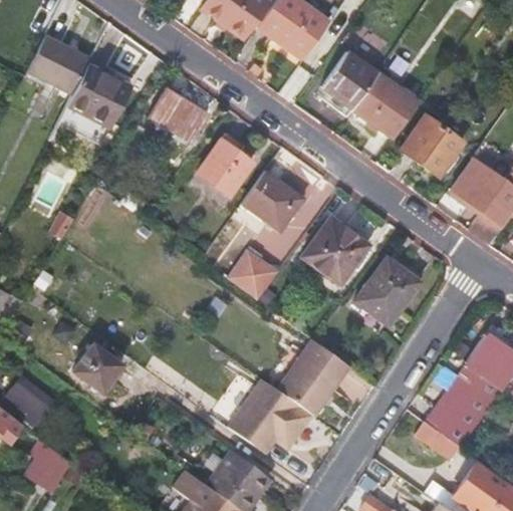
[(269,3),(271,0),(207,0),(202,8),(243,37),(268,2),(269,3)]
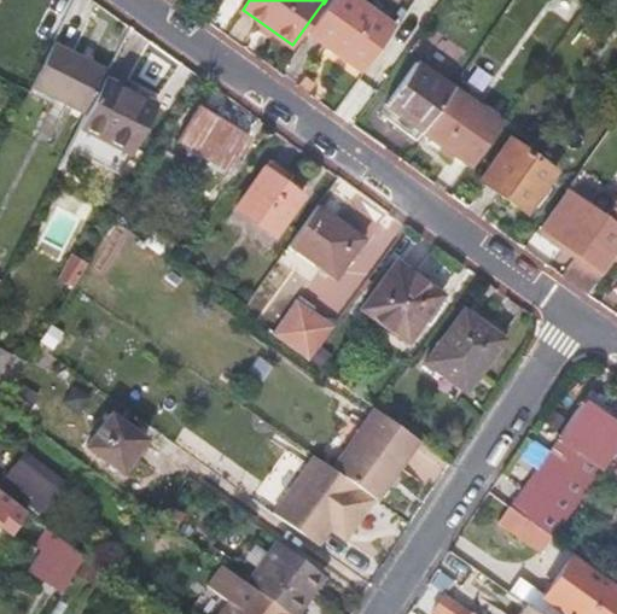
[(397,27),(359,0),(332,0),(309,34),(366,72),(397,27)]
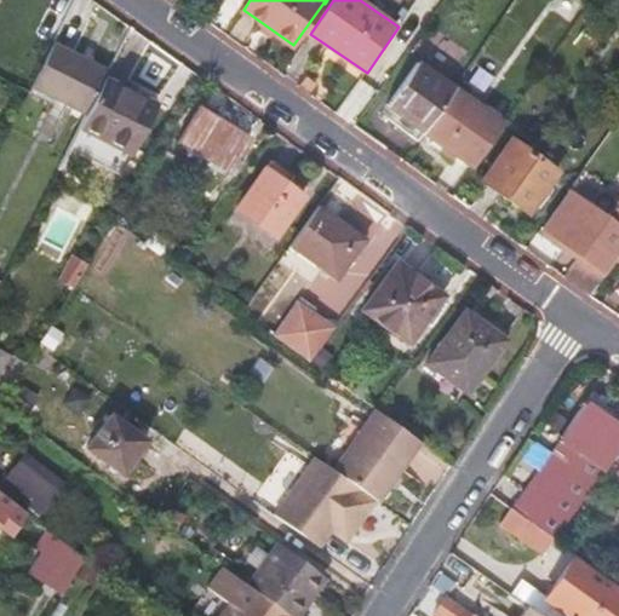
[(85,117),(109,69),(57,40),(32,90),(85,117)]
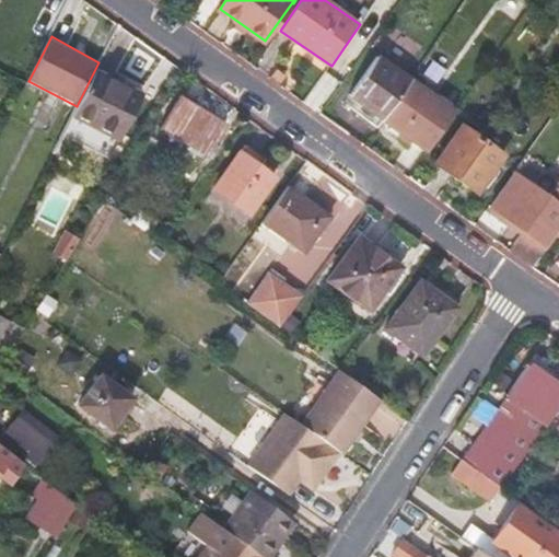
[(363,104),(359,111),(381,125),(385,118),(410,81),(376,57),(351,95),(363,104)]
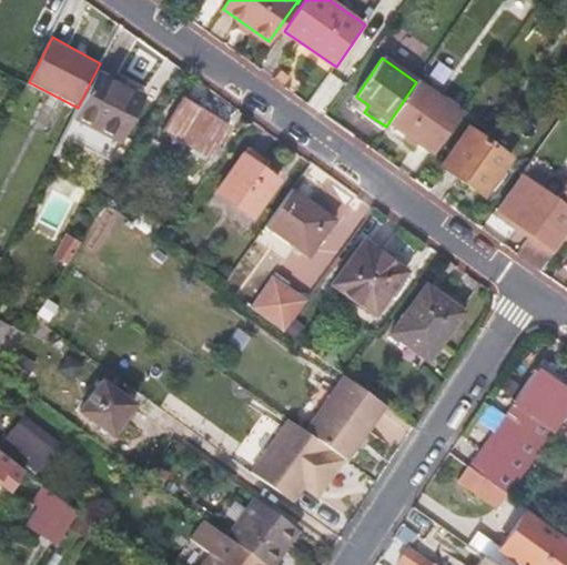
[(121,140),(144,94),(99,69),(76,115),(121,140)]
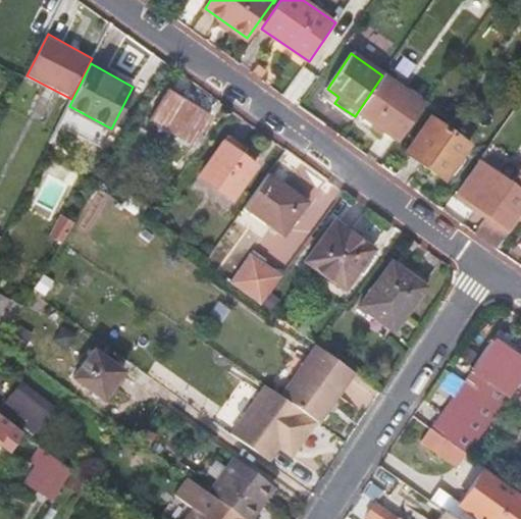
[(426,104),(384,73),(382,75),(359,110),(402,140),(426,104)]
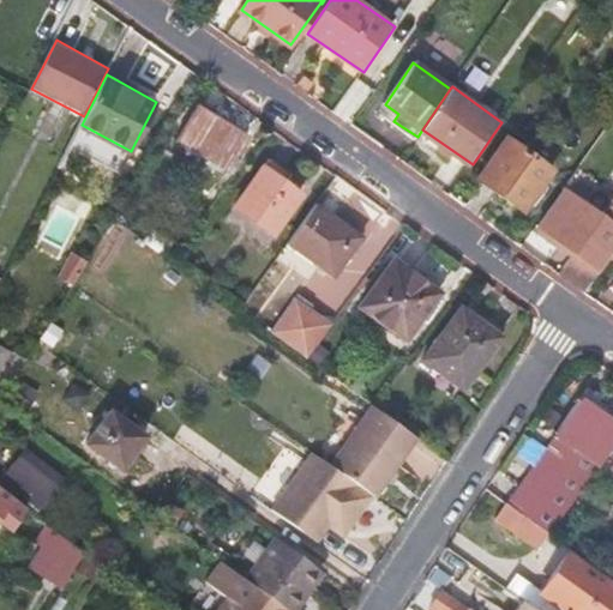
[(176,140),(226,170),(245,139),(196,108),(176,140)]
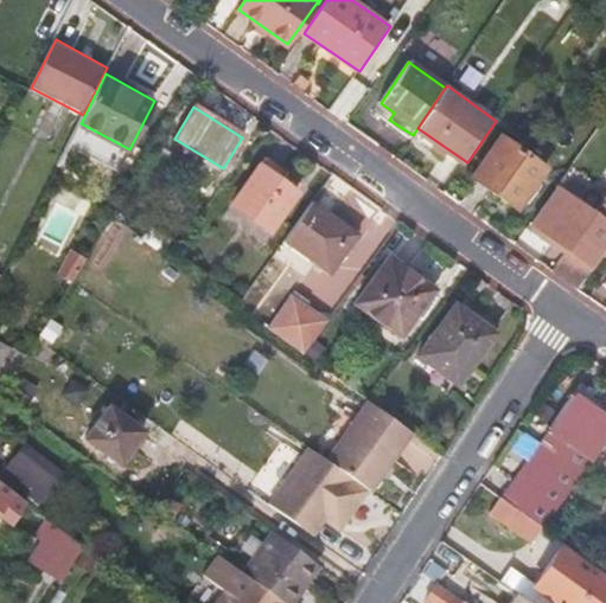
[(473,175),(520,207),(548,168),(503,135),(473,175)]
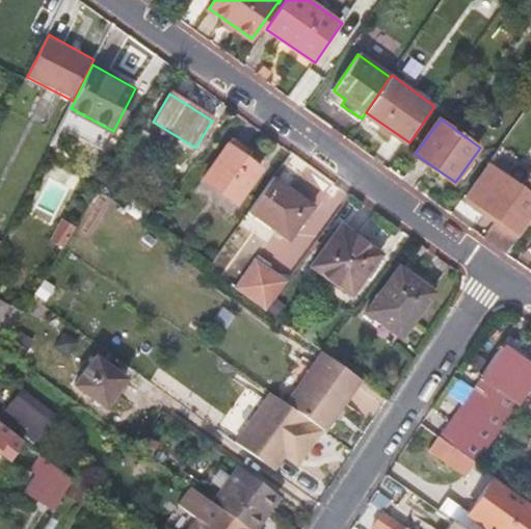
[(260,168),(246,159),(251,152),(233,137),(202,178),(235,203),(260,168)]
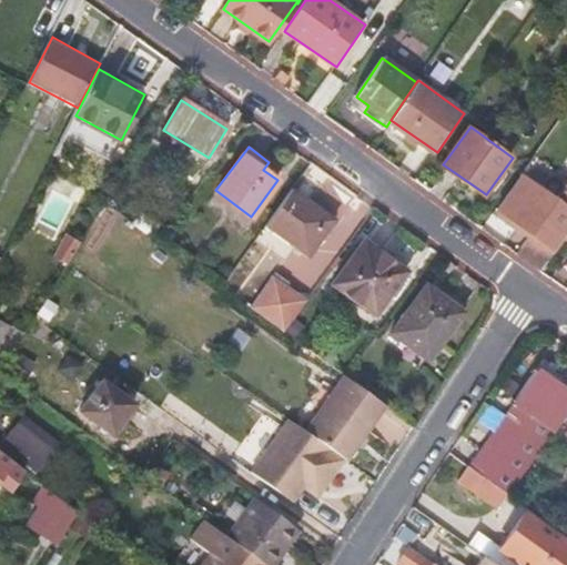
[(526,259),(539,269),(555,248),(562,236),(566,230),(566,182),(557,198),(524,173),(498,208),(530,231),(516,251),(526,259)]
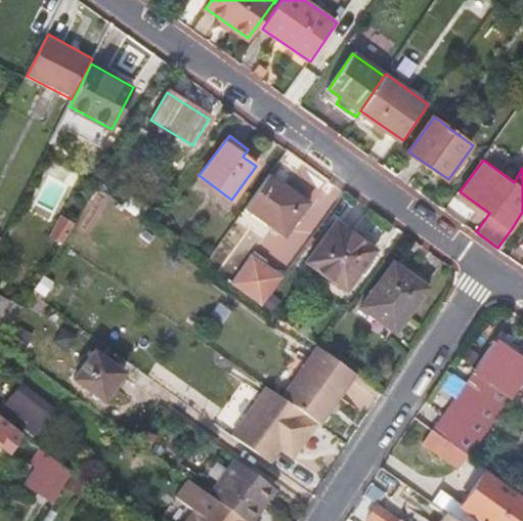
[(284,235),(308,202),(270,173),(245,208),(284,235)]
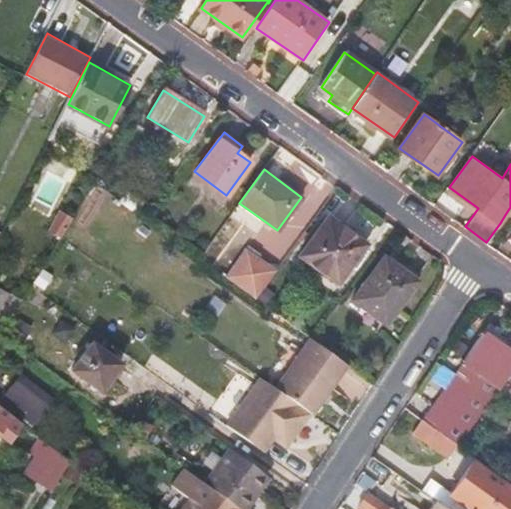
[(55,218),(37,248),(50,255),(61,236),(75,213),(50,197),(43,210),(55,218)]
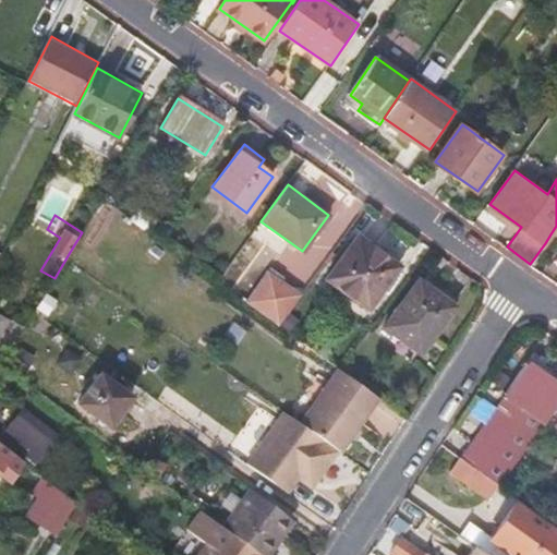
[(326,277),(365,306),(397,264),(356,234),(326,277)]
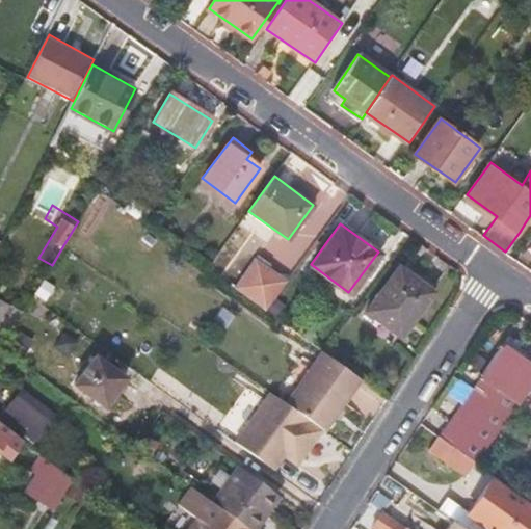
[(106,279),(108,276),(63,245),(52,265),(33,296),(75,325),(82,315),(106,279)]
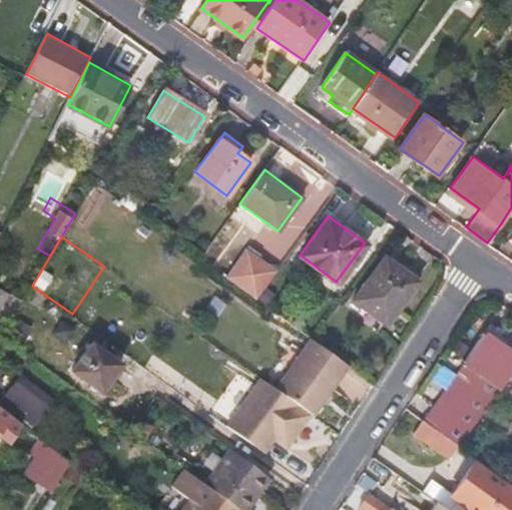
[(225,276),(257,299),(278,269),(246,246),(225,276)]
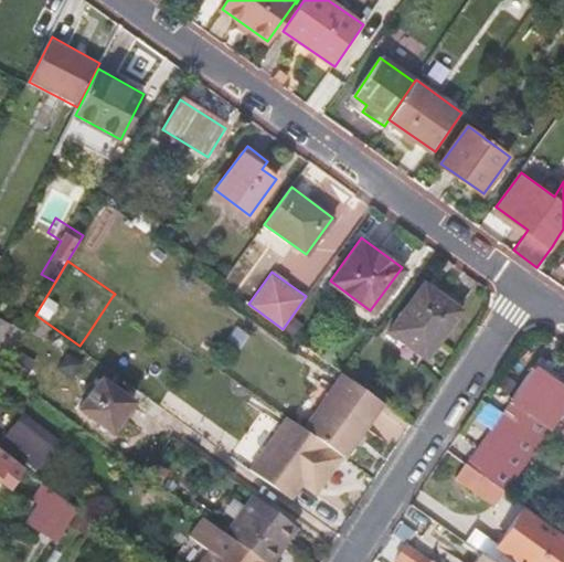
[(424,357),(463,303),(440,287),(438,293),(422,282),(386,328),(424,357)]
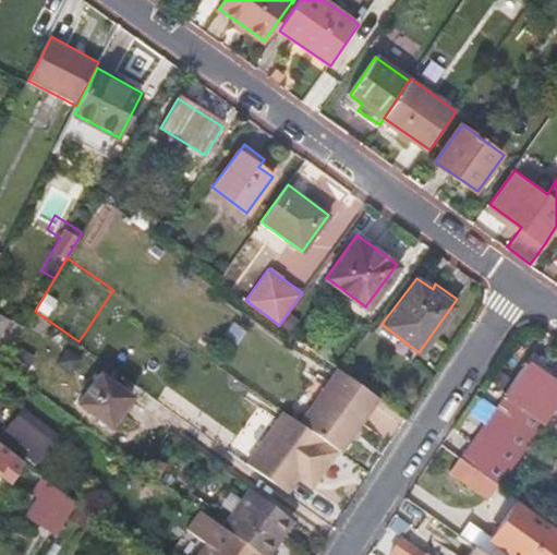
[(473,441),(471,441),(460,456),(497,483),(556,398),(556,386),(523,362),(501,391),(506,396),(473,441)]
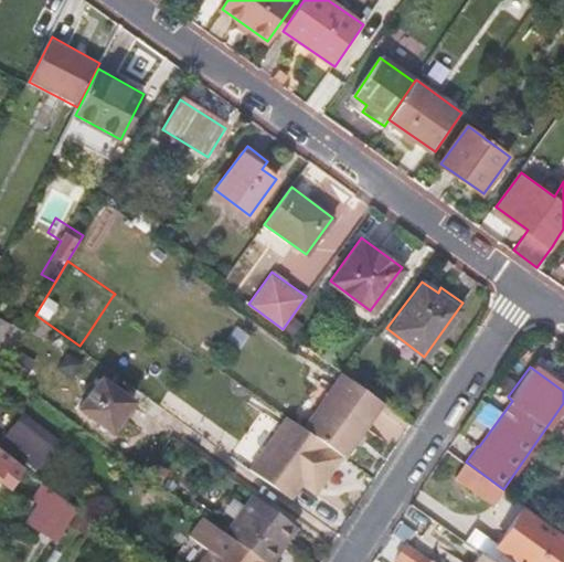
[(346,457),(384,403),(344,373),(305,428),(343,455),(346,457)]
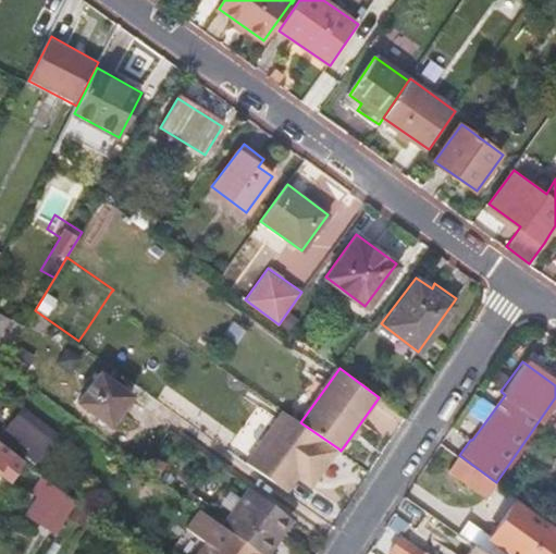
[(77,403),(109,426),(131,396),(99,373),(77,403)]
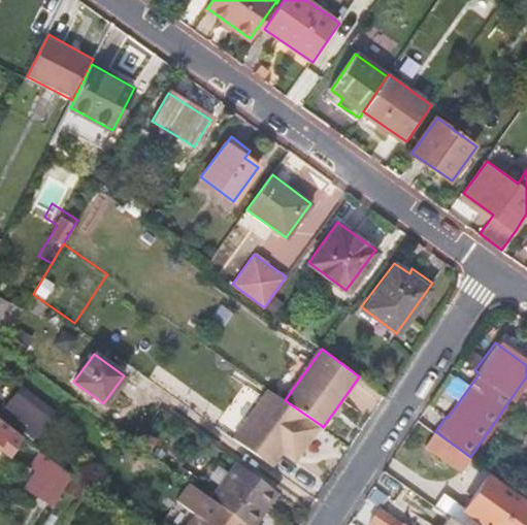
[(301,453),(321,425),(285,400),(262,385),(228,433),(273,465),(284,450),(288,444),(301,453)]
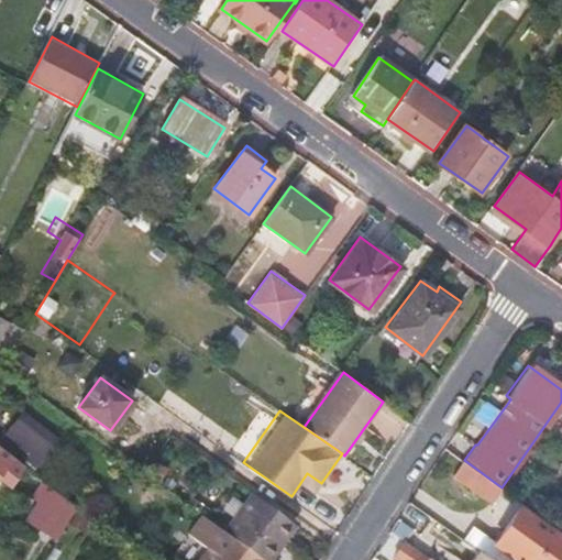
[(22,412),(1,438),(21,453),(30,440),(47,454),(58,440),(22,412)]
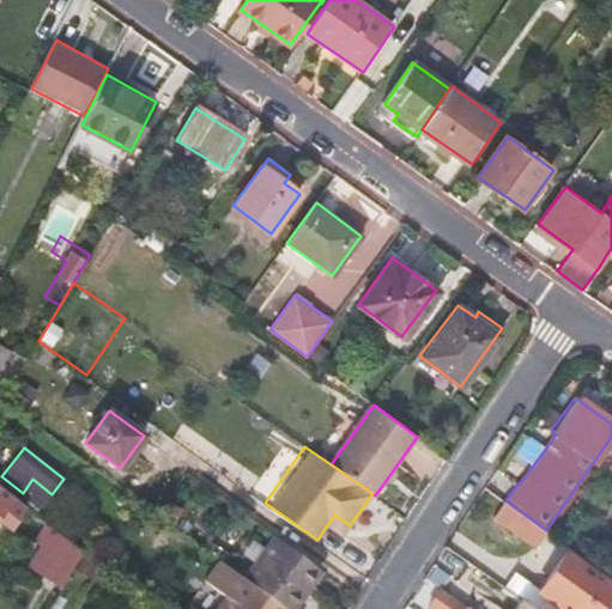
[(52,494),(32,479),(23,493),(41,507),(52,494)]
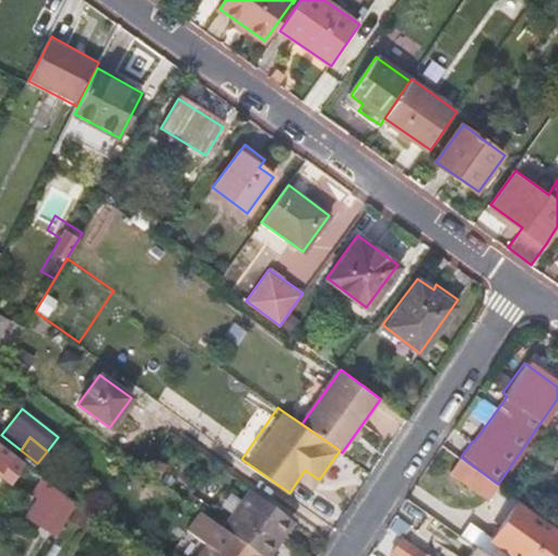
[(0,473),(10,481),(22,461),(0,444),(0,473)]
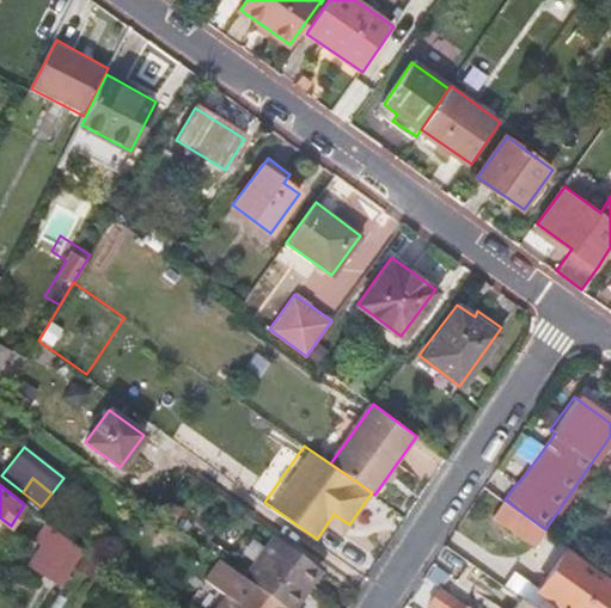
[(494,516),(533,545),(545,529),(505,499),(494,516)]
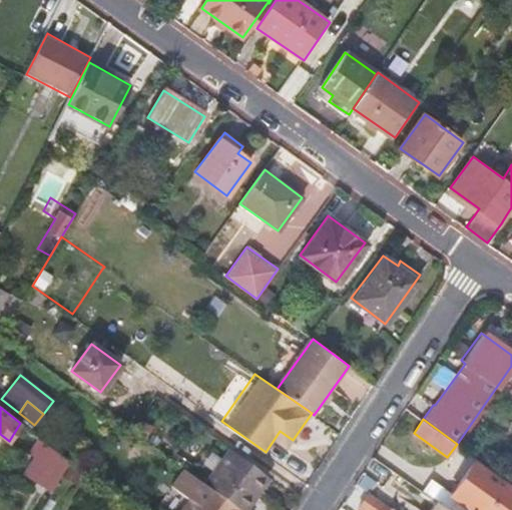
[(293,440),(280,431),(276,437),(289,447),(293,440)]
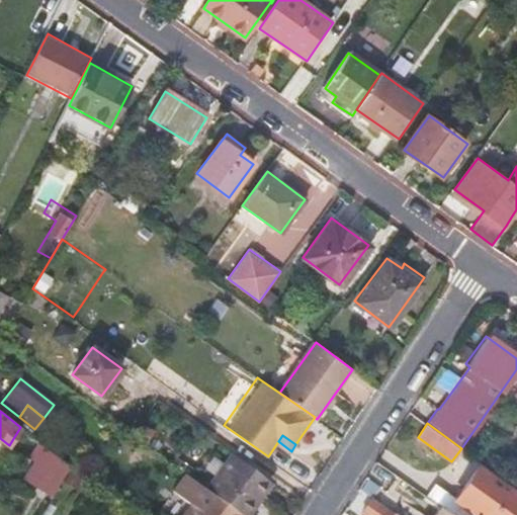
[(25,476),(55,494),(72,466),(38,440),(29,453),(36,459),(25,476)]
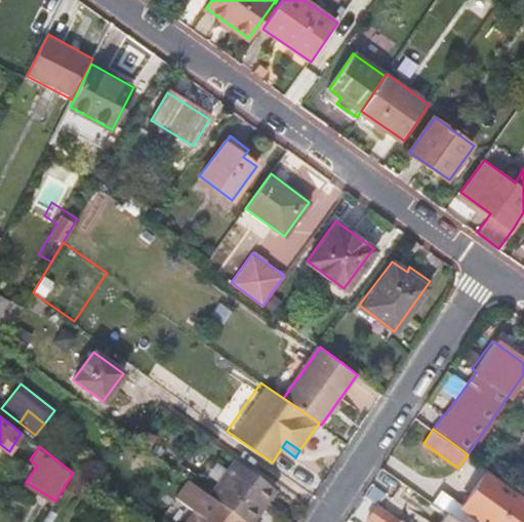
[(246,521),(273,486),(236,459),(209,496),(245,521),(246,521)]
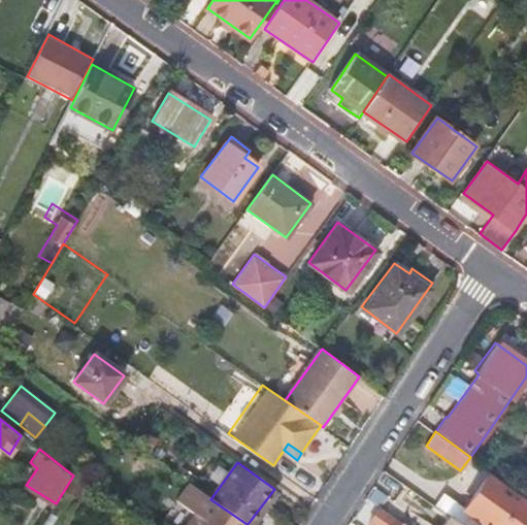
[(470,515),(440,495),(433,505),(453,520),(460,524),(495,524),(500,520),(507,524),(519,524),(526,514),(526,504),(494,482),(470,515)]
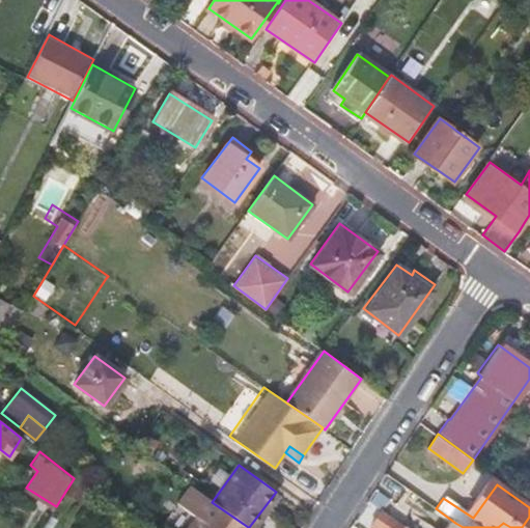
[(187,527),(248,527),(212,502),(190,485),(177,502),(196,516),(187,527)]
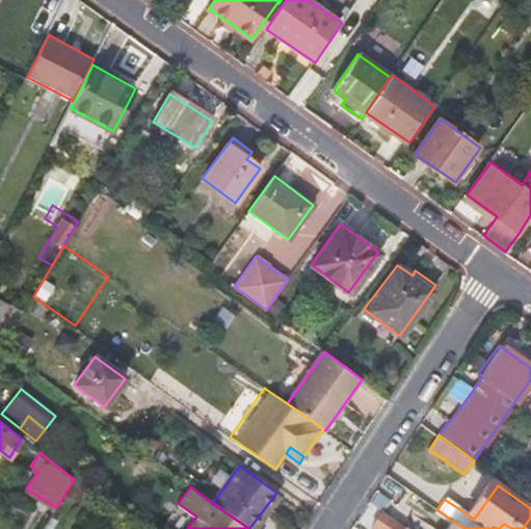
[(371,527),(375,528),(463,528),(456,524),(453,528),(405,528),(380,511),(371,527)]
